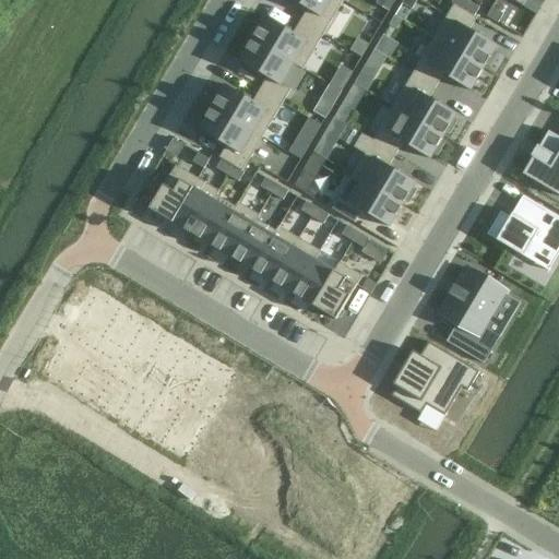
[(289,0),(307,10),(299,22),(323,35),(344,0),(343,0),(289,0)]
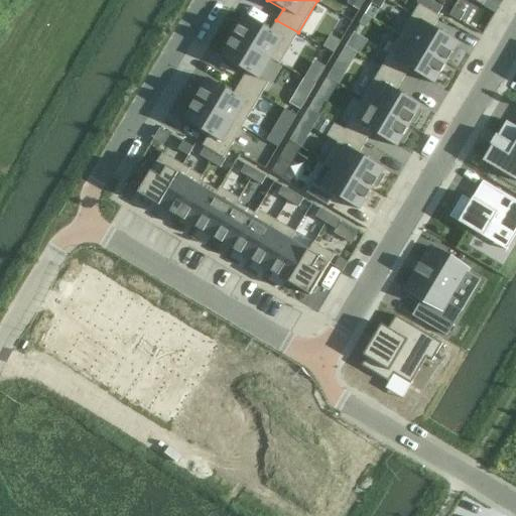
[(365,0),(349,0),(348,4),(359,11),(365,0)]
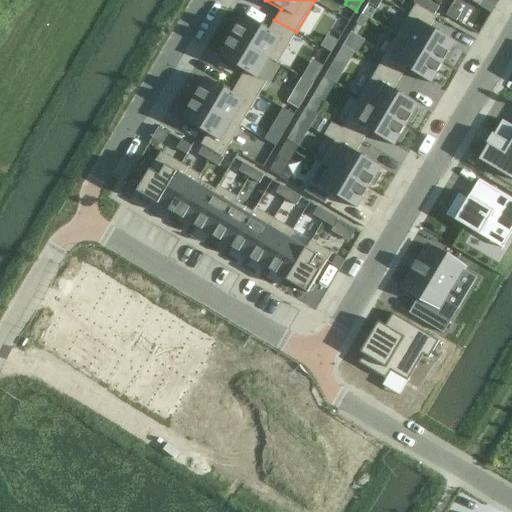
[(381,0),(370,0),(369,4),(377,9),(381,0)]
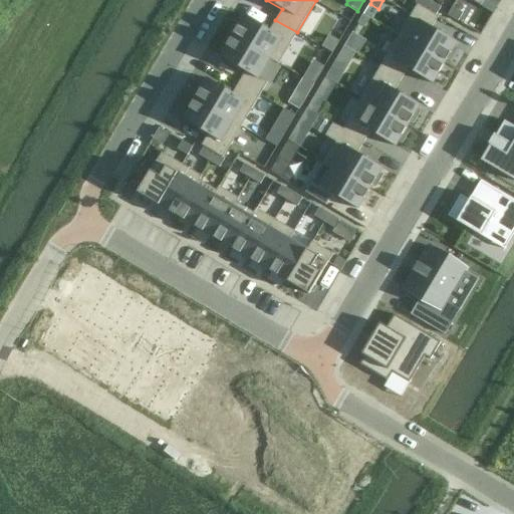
[(428,0),(417,0),(415,3),(417,4),(426,9),(430,1),(428,0)]
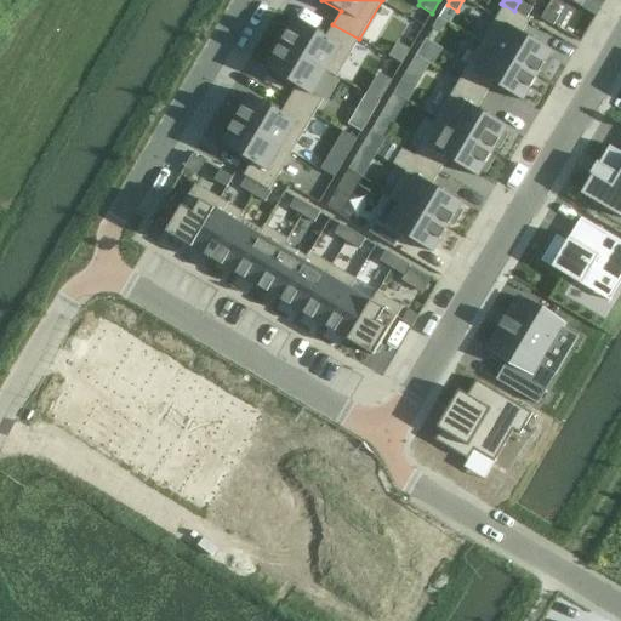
[(594,0),(585,0),(581,7),(588,11),(594,0)]
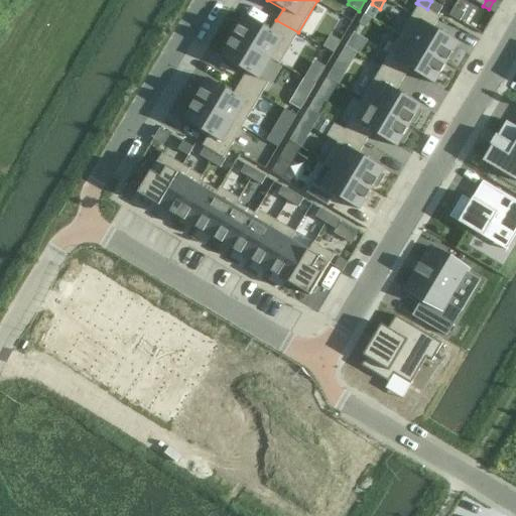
[(431,1),(427,9),(437,16),(442,7),(431,1)]
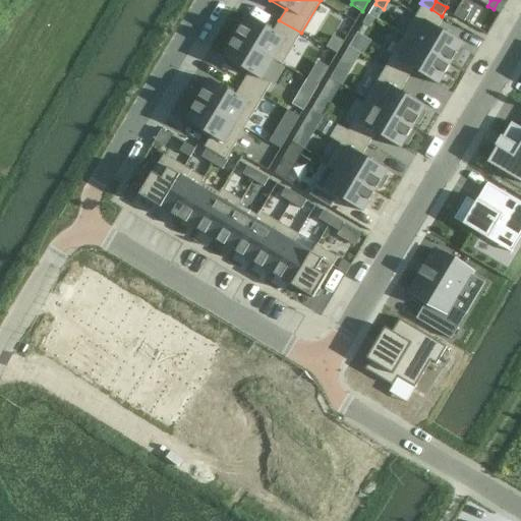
[(422,4),(403,37),(452,64),(454,61),(456,63),(464,50),(461,48),(464,44),(438,29),(445,17),(442,16),(431,9),(422,4)]
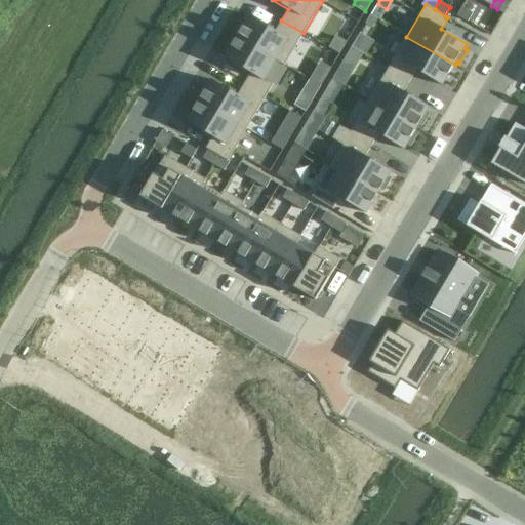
[(461,10),(458,15),(467,21),(470,14),(461,10)]
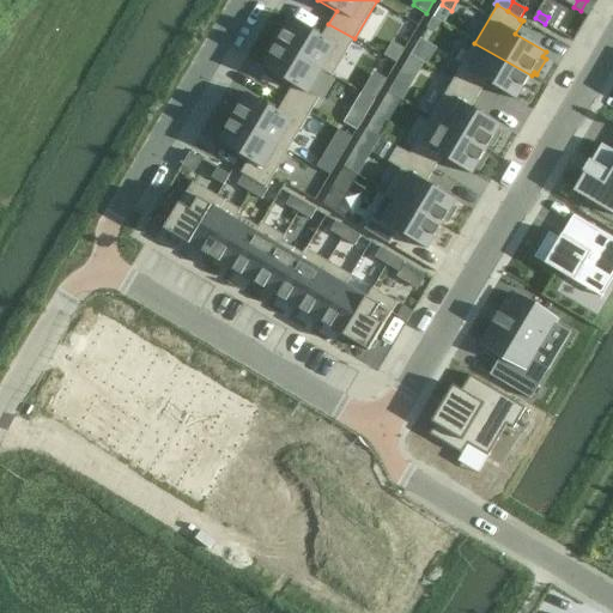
[(284,22),(275,37),(278,40),(275,44),(322,72),(332,78),(354,38),(328,24),(321,36),(291,18),(287,24),(284,22)]
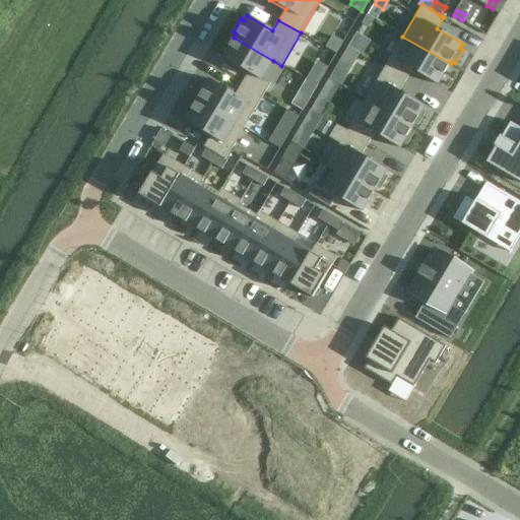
[(371,42),(355,33),(330,78),(341,85),(360,54),(363,55),(371,42)]
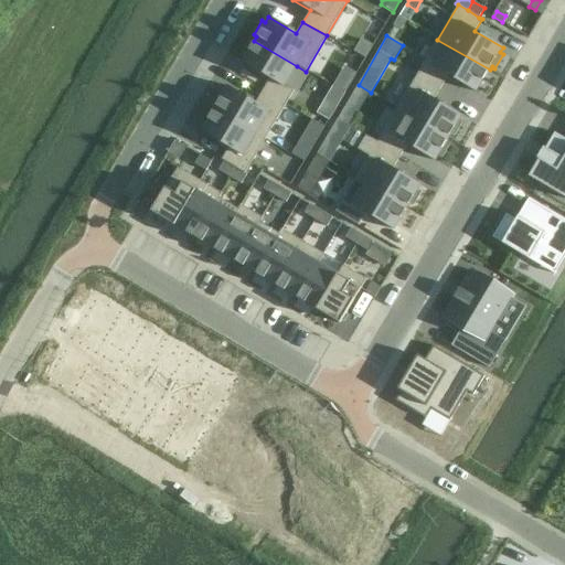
[(373,44),(361,39),(353,52),(365,59),(373,44)]
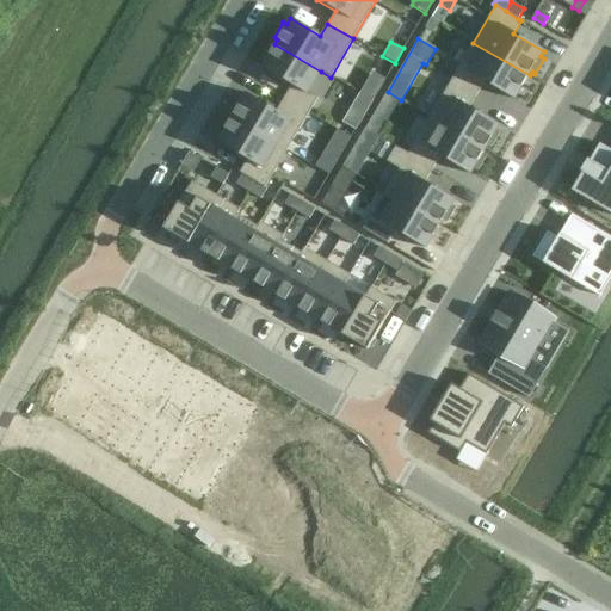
[(473,43),(451,80),(476,96),(485,82),(516,100),(530,75),(473,43)]
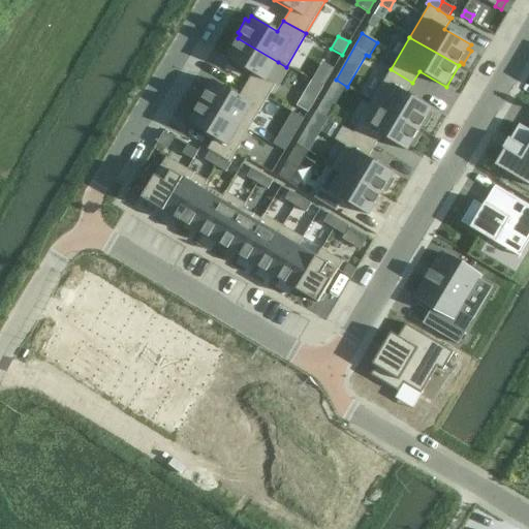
[(228,54),(225,59),(252,74),(246,85),(268,98),(275,86),(268,81),(278,62),(238,38),(237,40),(234,38),(225,52),(228,54)]
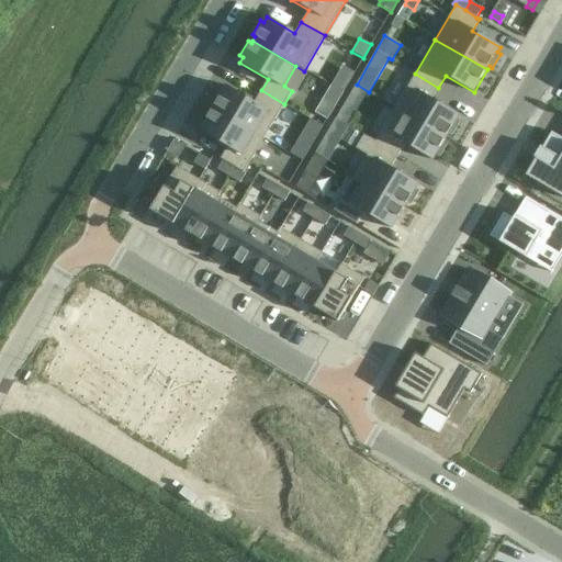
[(355,72),(343,66),(315,113),(327,120),(355,72)]
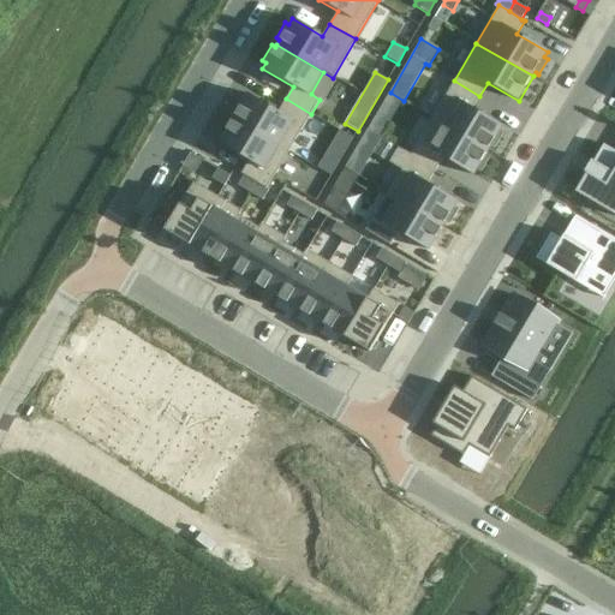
[(454,81),(431,119),(489,150),(490,148),(494,150),(503,135),(500,132),(503,127),(472,108),(479,96),(454,81)]
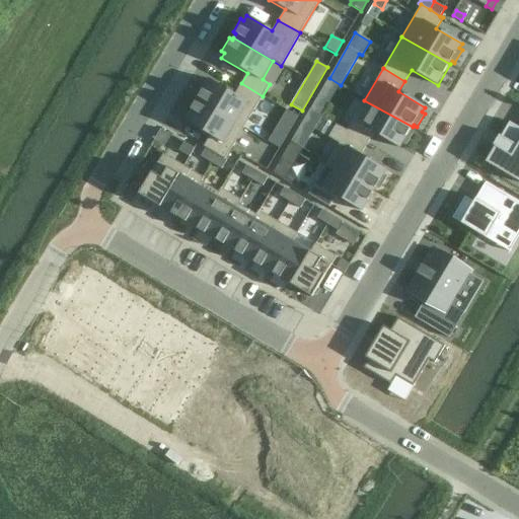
[(208,79),(196,100),(243,129),(263,96),(241,83),(234,94),(208,79)]
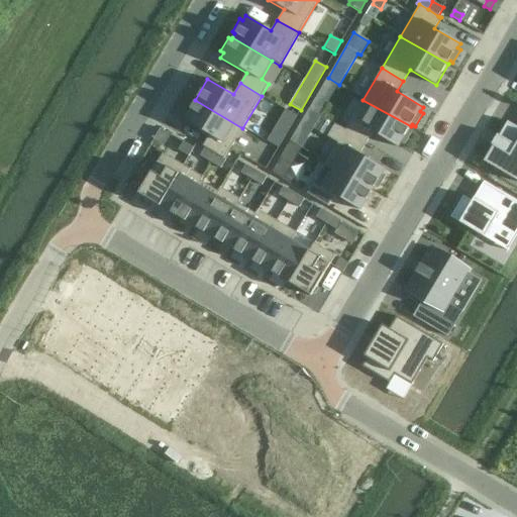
[(186,115),(183,120),(209,135),(202,146),(205,148),(215,154),(224,160),(242,128),(195,100),(194,102),(191,101),(183,114),(186,115)]
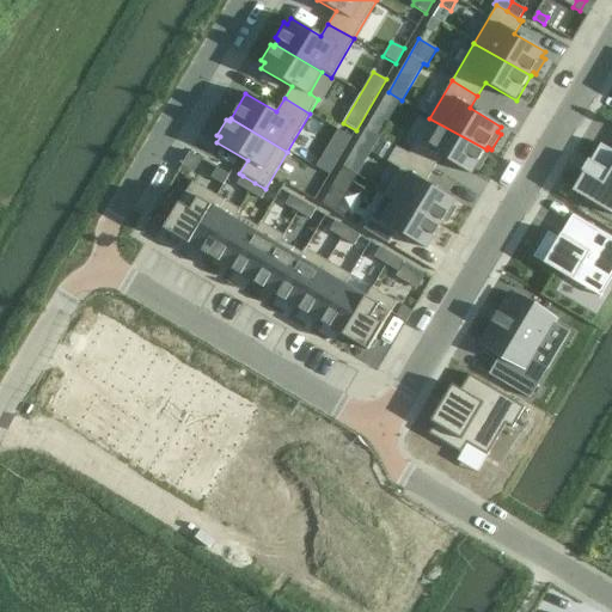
[(429,118),(409,154),(434,169),(441,157),(472,176),(475,170),(478,172),(488,157),(484,154),(487,150),(429,118)]
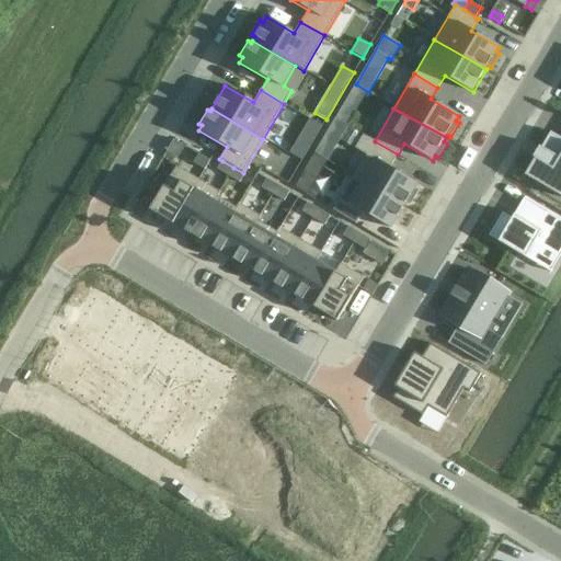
[(347,126),(335,118),(315,152),(328,160),(347,126)]
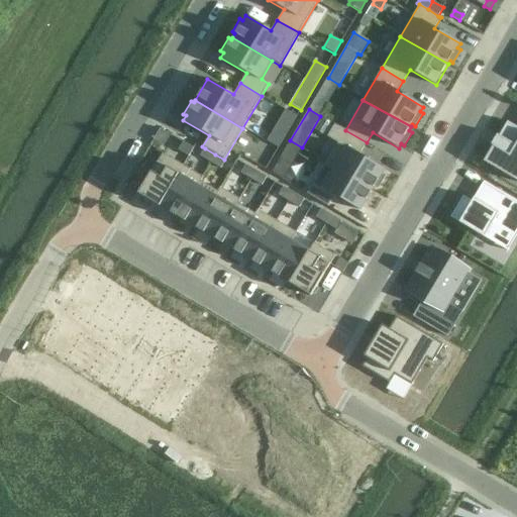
[(297,117),(285,110),(267,140),(279,147),(297,117)]
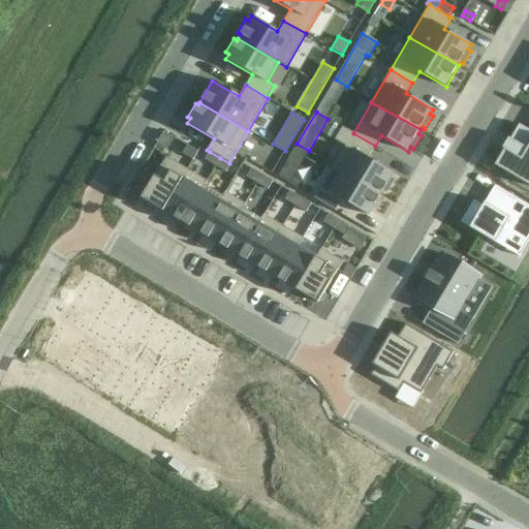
[(345,147),(333,166),(382,195),(384,191),(386,193),(395,180),(392,179),(395,174),(368,158),(375,146),(353,133),(342,127),(335,141),(345,147)]
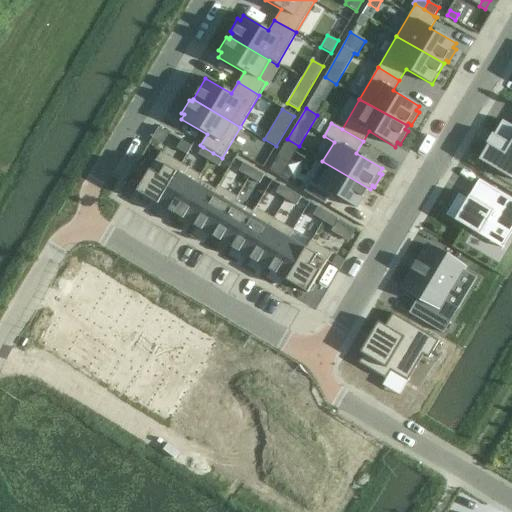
[(168,133),(158,127),(151,139),(161,145),(168,133)]
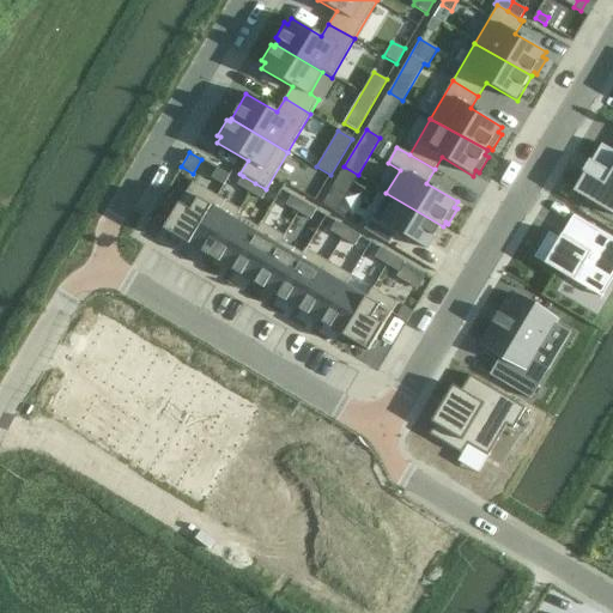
[(612,174),(612,175),(592,164),(575,194),(612,214),(612,174)]
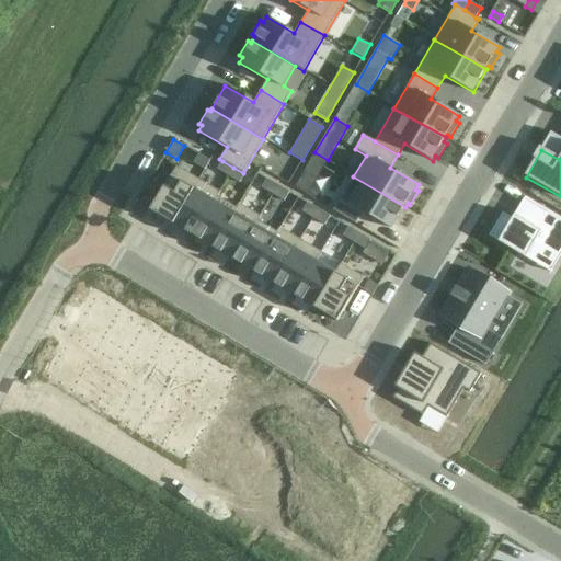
[(307,195),(328,161),(315,153),(294,187),(307,195)]
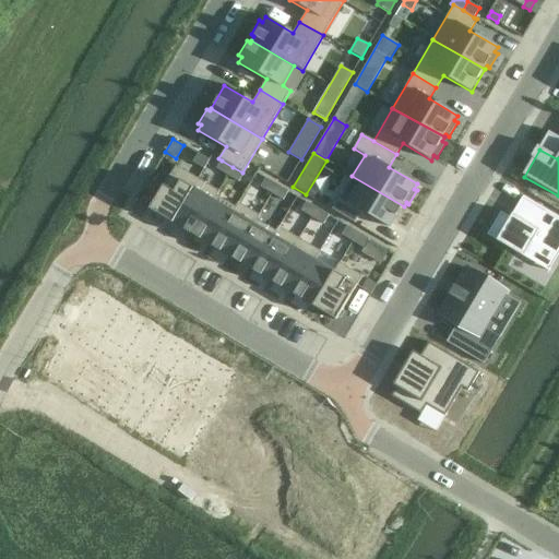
[(198,156),(194,163),(202,167),(205,161),(198,156)]
